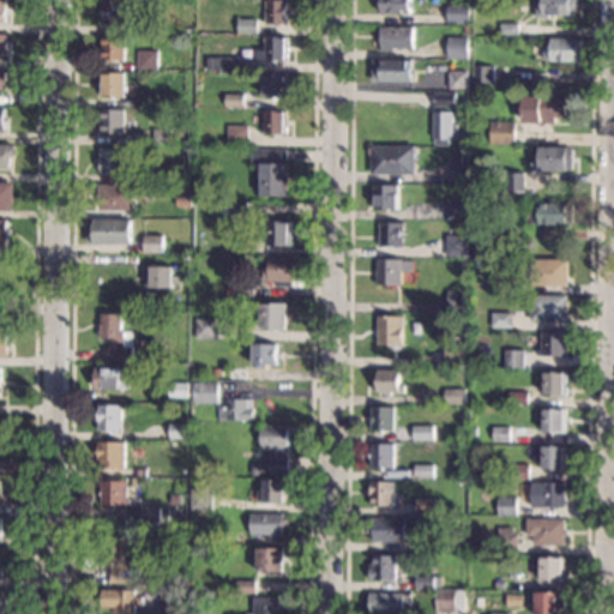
[(127,0),(127,24),(103,24),(103,0),(127,0)]
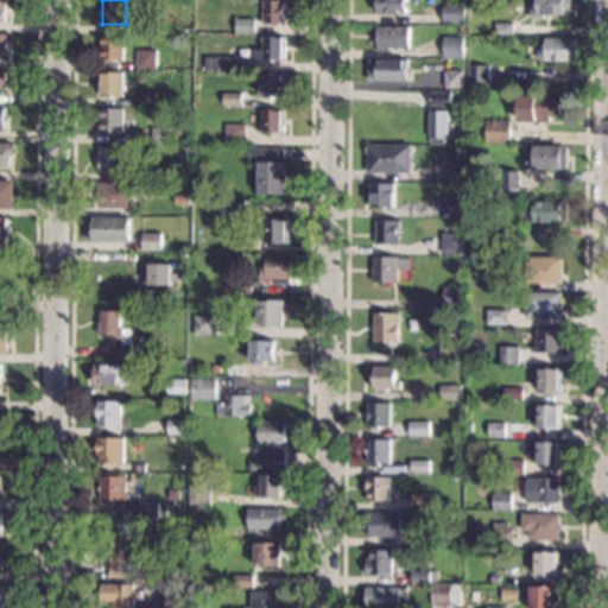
[(286,0),(285,24),(263,23),(263,0),(286,0)]
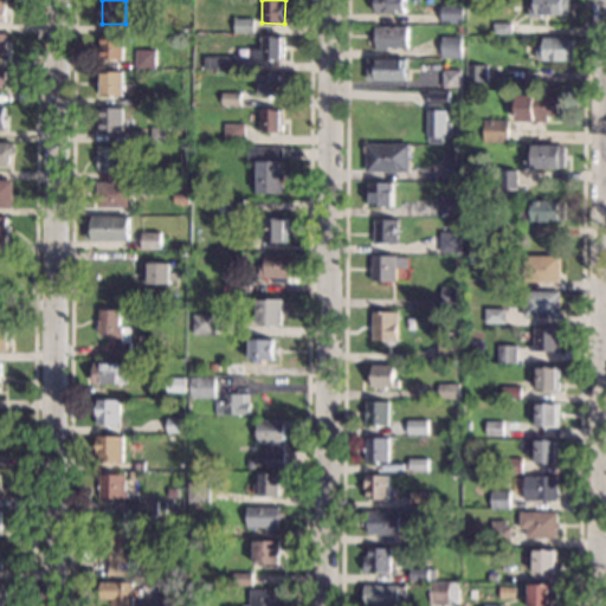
[(405,0),(405,14),(376,13),(376,0),(405,0)]
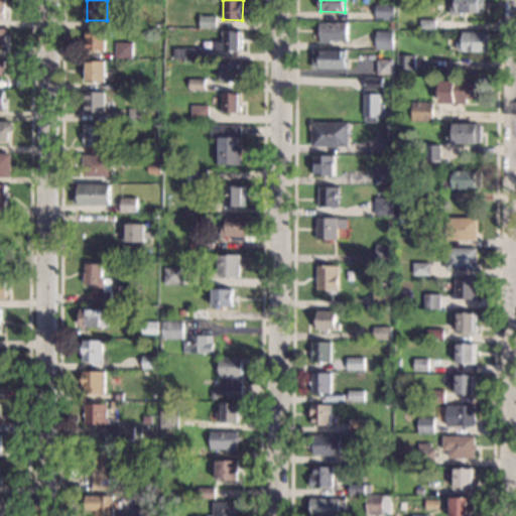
[(485,0),(485,12),(480,11),(479,14),(463,13),(463,15),(450,15),(450,0),(485,0)]
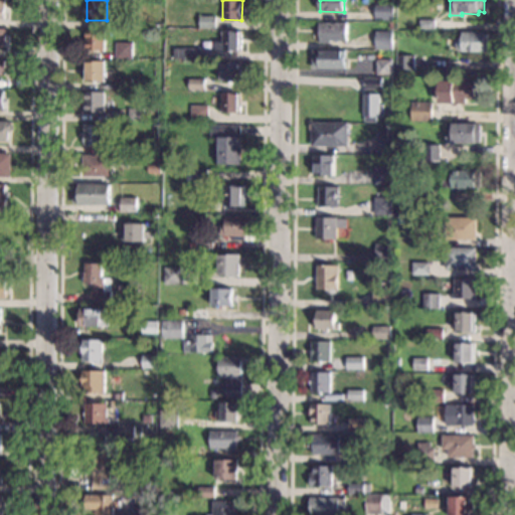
[(394,4),(393,20),(375,19),(376,3),(394,4)]
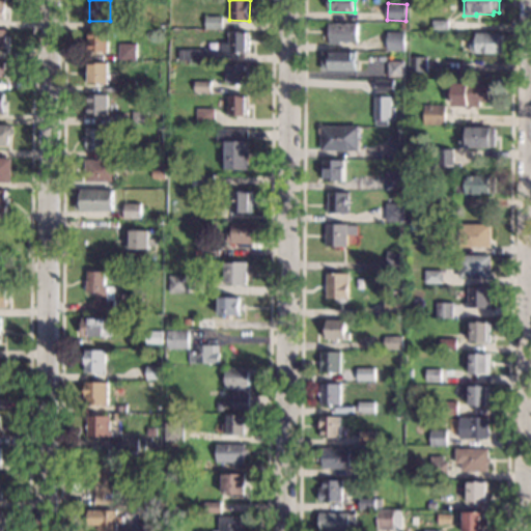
[(223,29),(206,29),(206,17),(223,17),(223,29)]
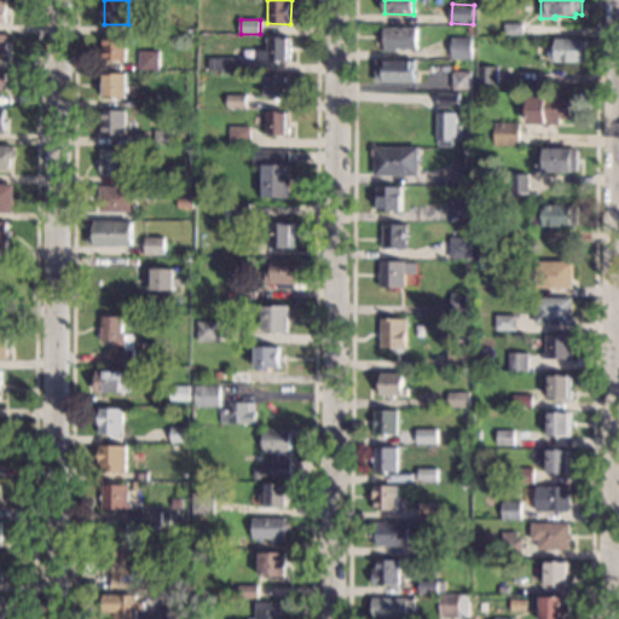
[(160,21),(158,34),(140,33),(140,21),(160,21)]
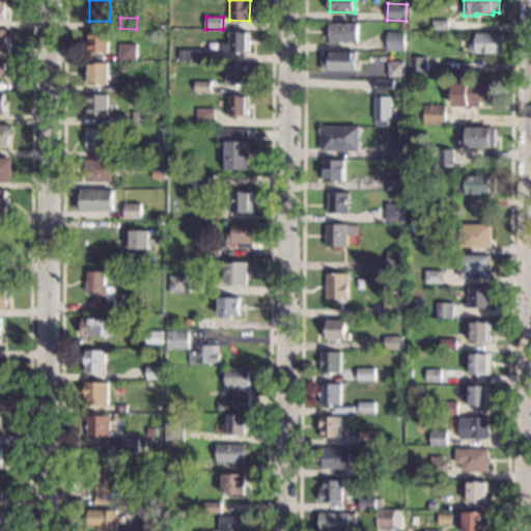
[(448,21),(448,30),(432,30),(432,21),(448,21)]
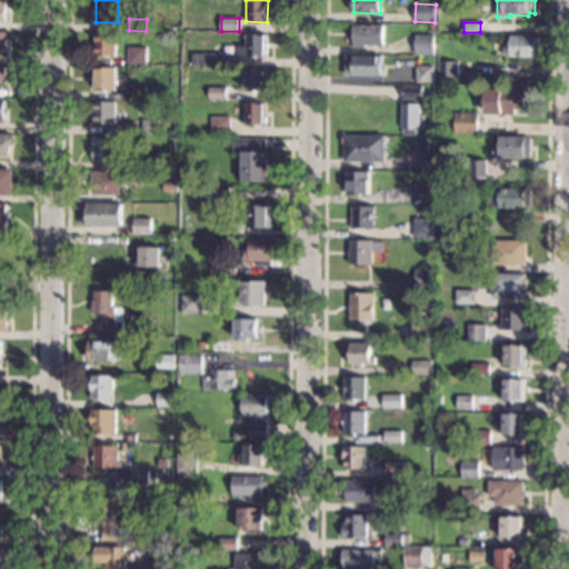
[(382,45),(366,45),(366,47),(352,47),(352,26),(383,26),(382,45)]
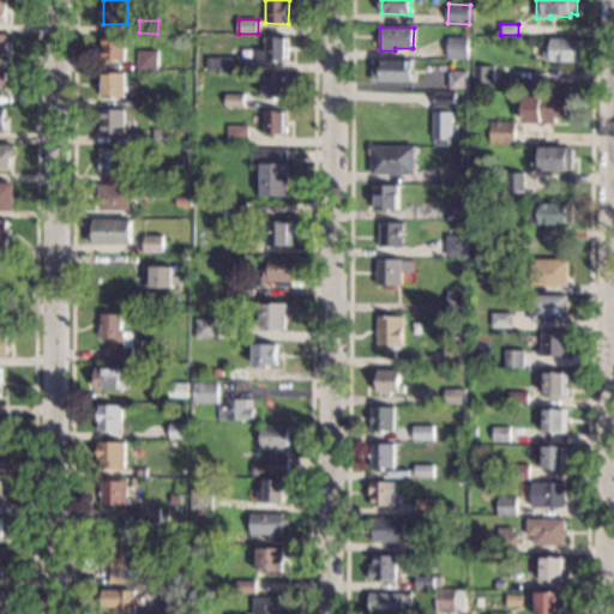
[(126,60),(103,60),(103,35),(126,36),(126,60)]
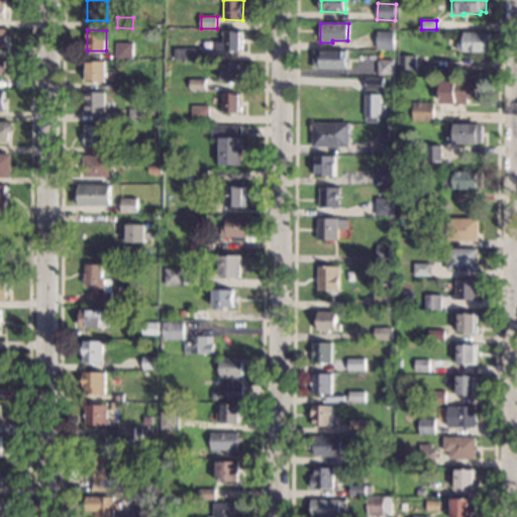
[(242,31),(242,52),(216,50),(216,41),(223,41),(224,30),(242,31)]
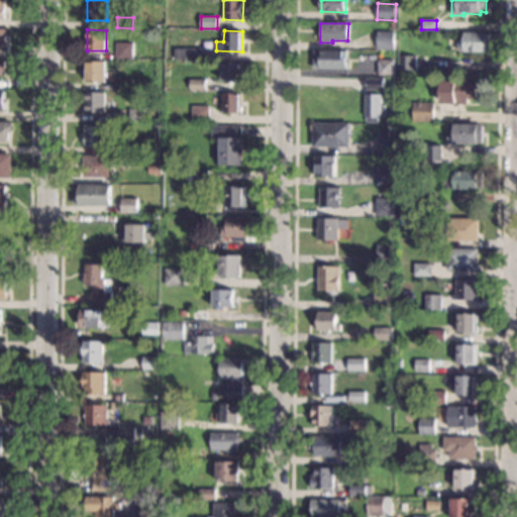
[(394,31),(393,49),(377,48),(378,30),(394,31)]
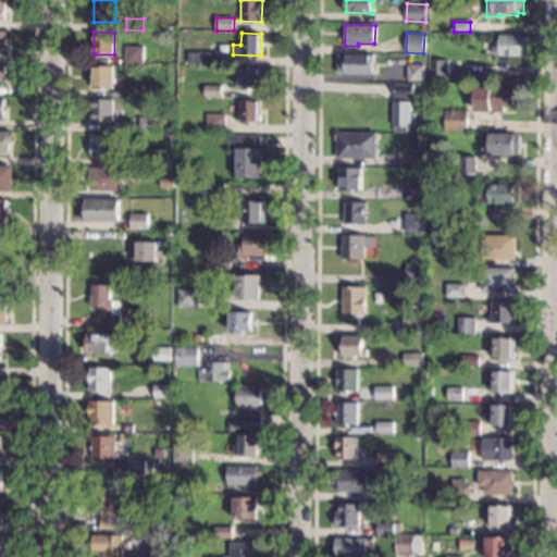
[(530,36),(529,54),(494,54),(494,44),(499,44),(499,35),(530,36)]
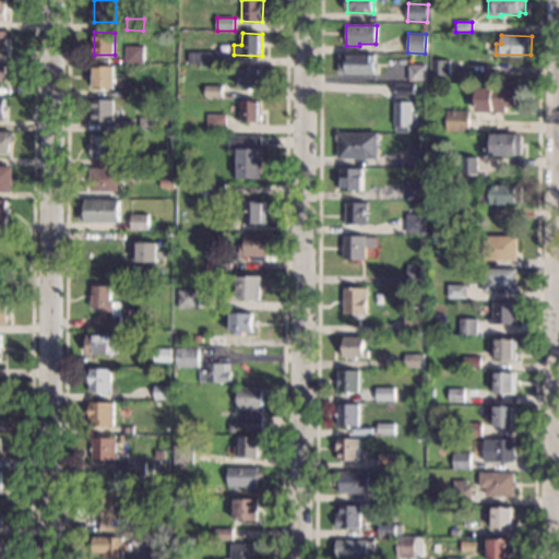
[(145,46),(144,63),(127,63),(127,46),(145,46)]
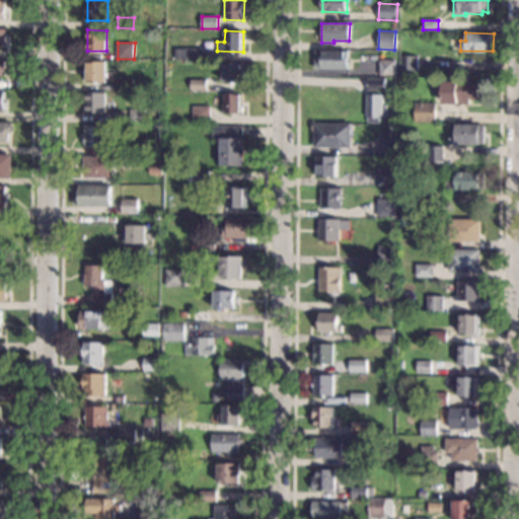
[(201,51),(201,61),(175,59),(176,49),(201,51)]
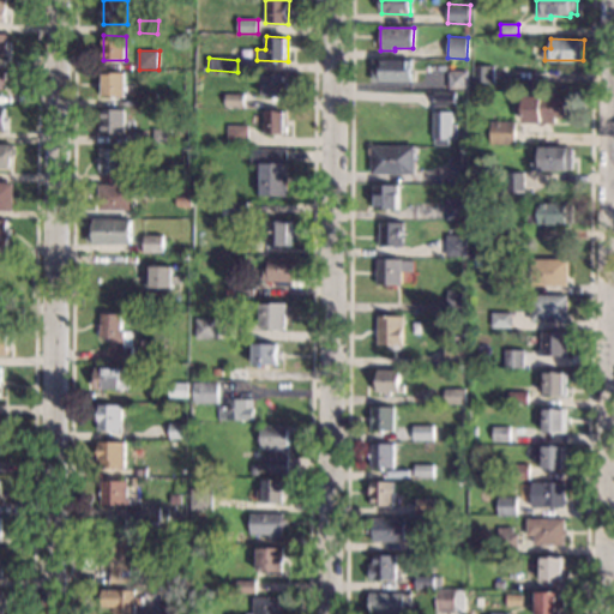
[(411,83),(372,82),(373,59),(413,60),(411,83)]
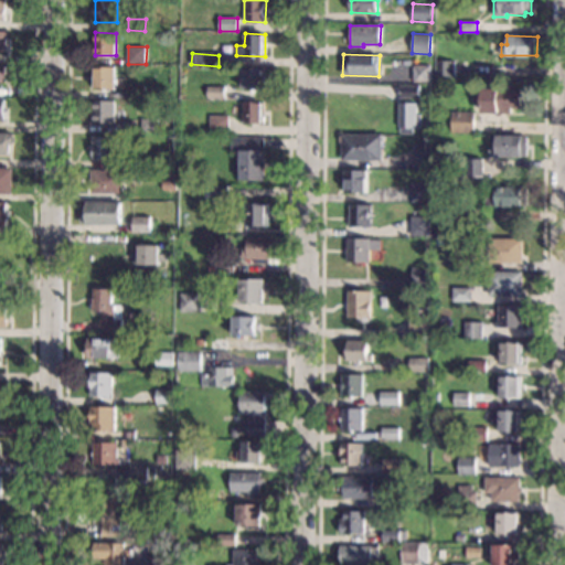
[(455,62),(455,76),(437,76),(437,61),(455,62)]
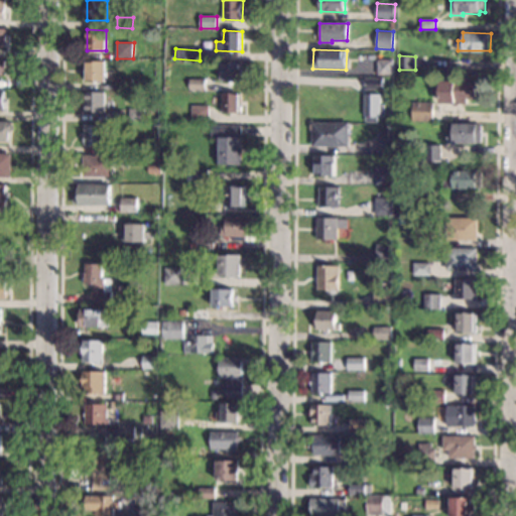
[(392,75),(378,75),(377,60),(392,59),(392,75)]
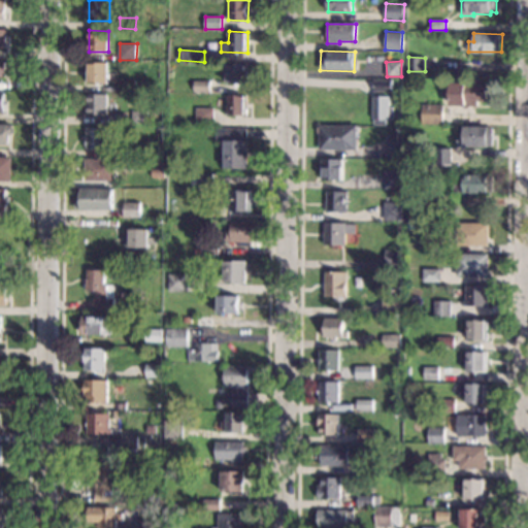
[(108,63),(107,84),(89,84),(89,63),(108,63)]
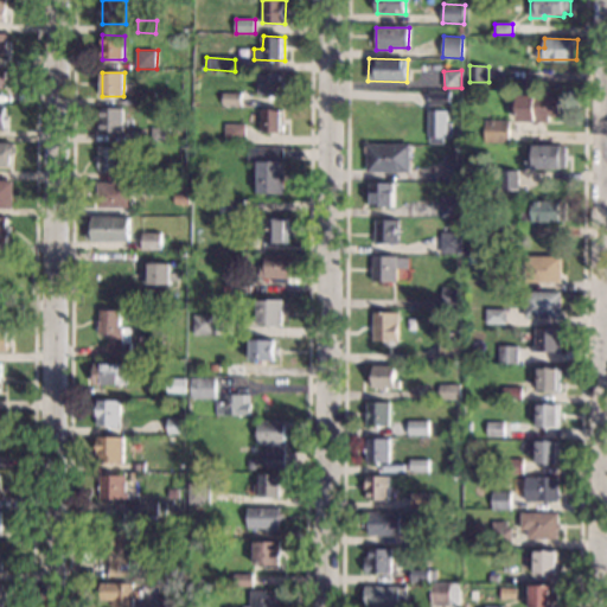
[(286,74),(285,96),(261,95),(262,74),(273,74),(273,72),(286,74)]
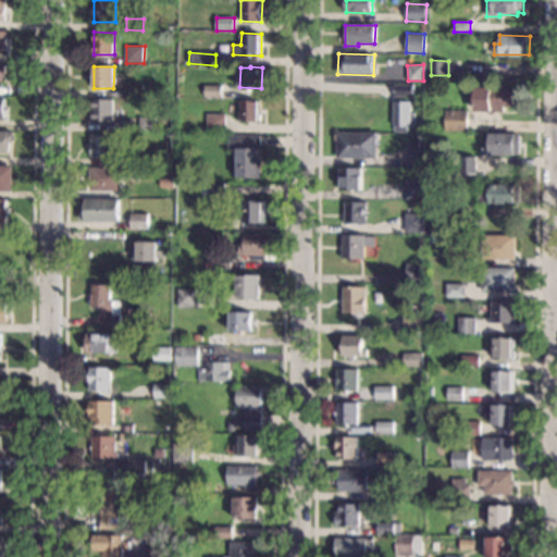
[(413,97),(394,97),(394,83),(413,83),(413,97)]
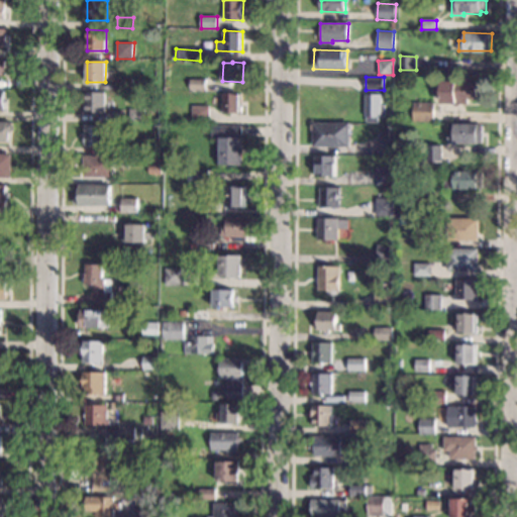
[(133,79),(132,90),(116,89),(116,79),(133,79)]
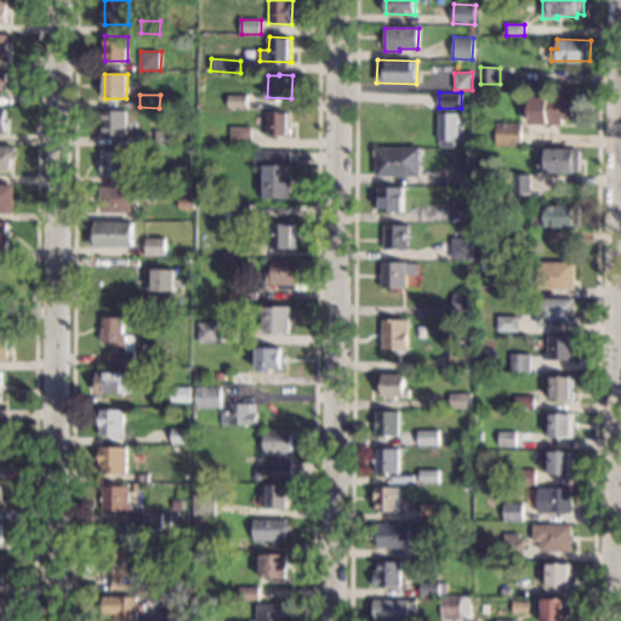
[(248,108),(228,108),(228,95),(248,95),(248,108)]
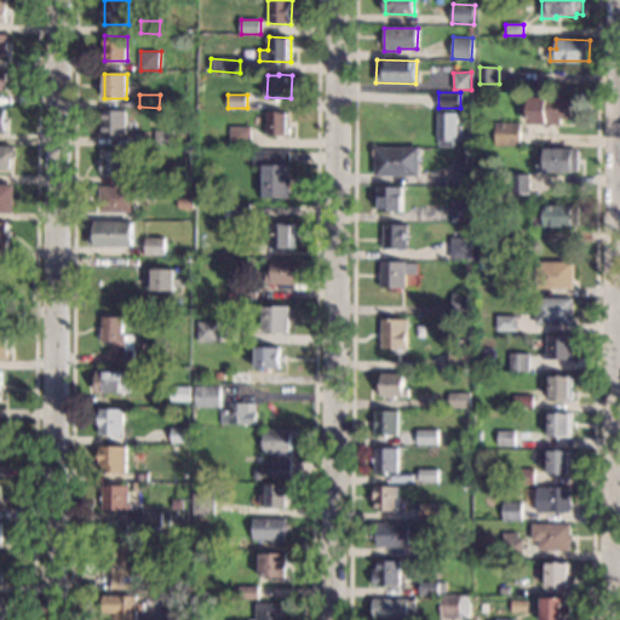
[(573,99),(572,120),(560,120),(560,126),(528,125),(529,98),(573,99)]
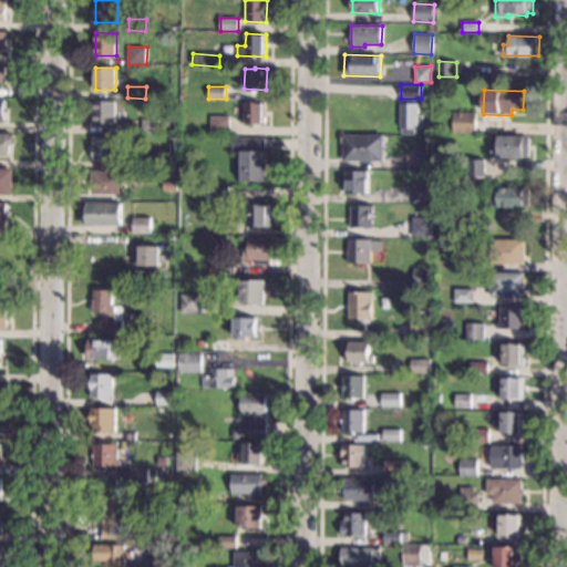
[(116,102),(115,124),(94,124),(95,101),(116,102)]
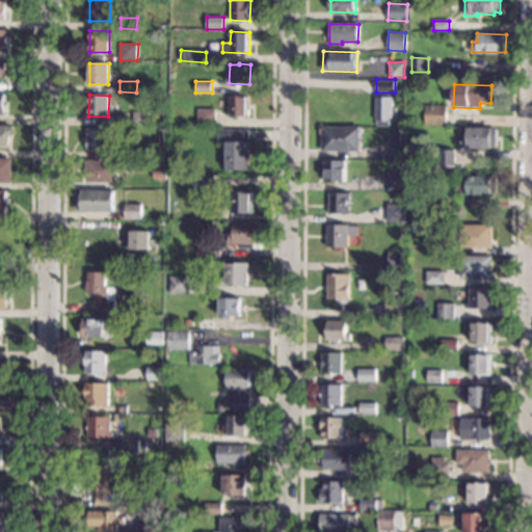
[(249,96),(248,117),(229,116),(230,96),(249,96)]
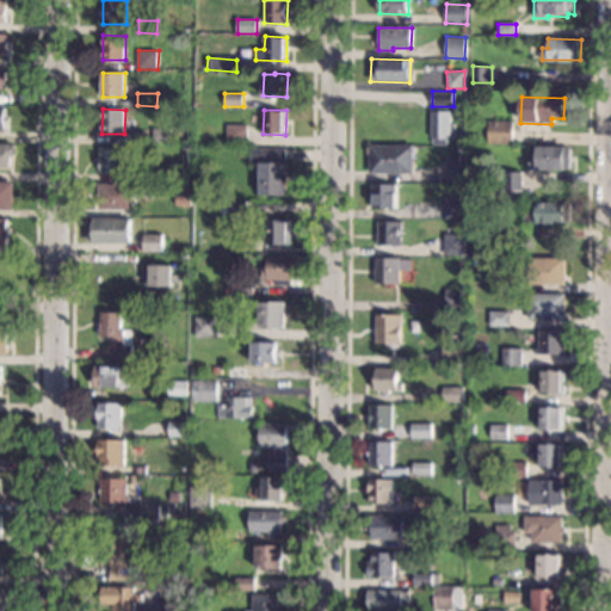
[(450,124),(454,124),(454,139),(450,139),(450,144),(433,143),(433,139),(431,139),(431,112),(450,112),(450,124)]
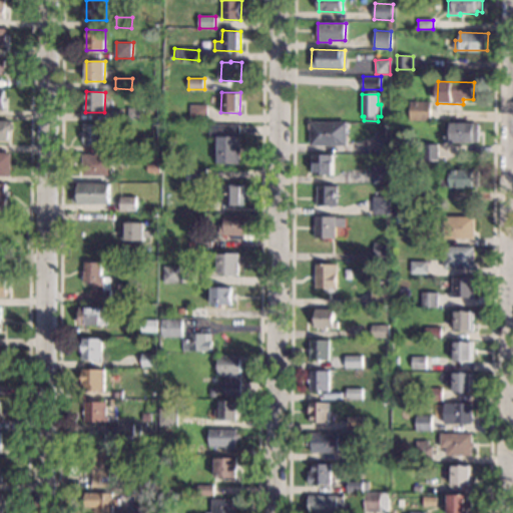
[(430,102),(429,121),(410,120),(410,101),(430,102)]
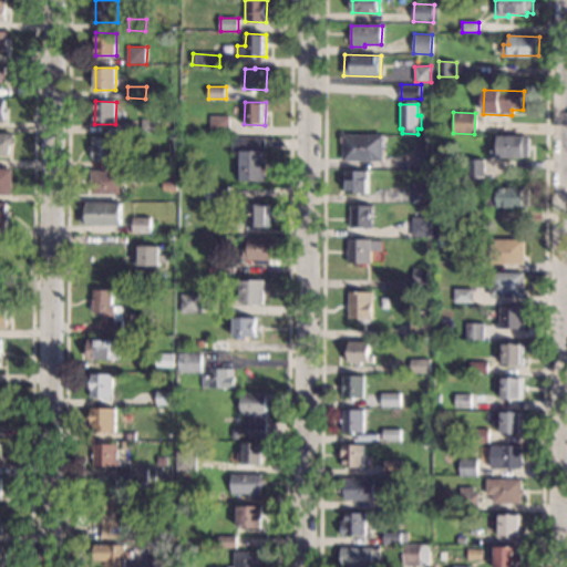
[(229,134),(210,133),(210,115),(230,115),(229,134)]
